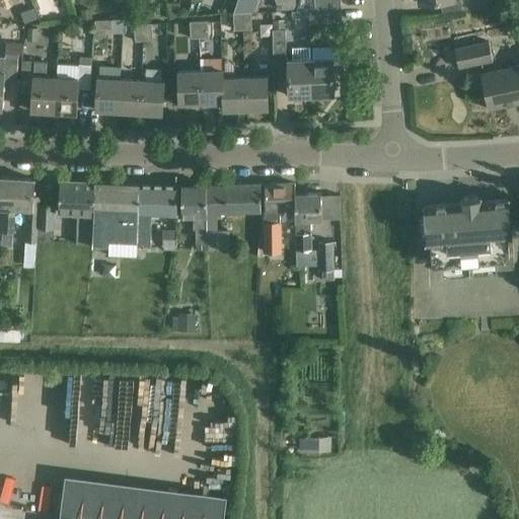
[(313,0),(314,10),(341,8),(340,0),(313,0)]
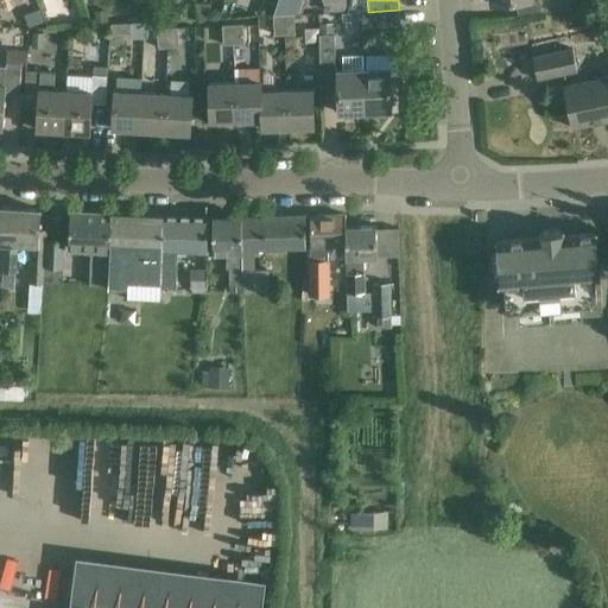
[(569,0),(538,0),(540,12),(571,8),(569,0)]
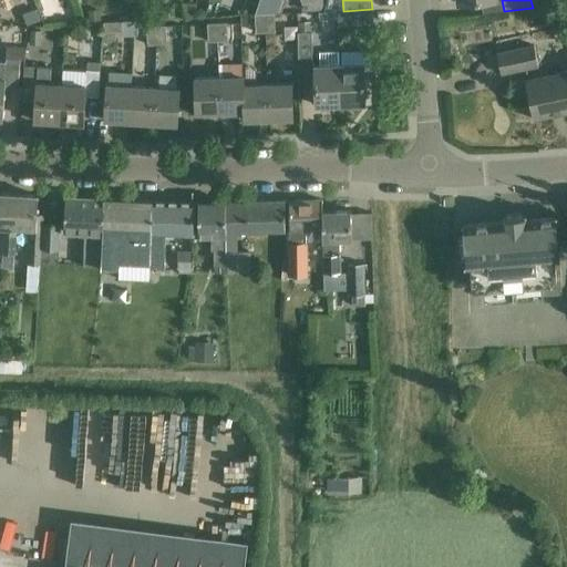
[(183,3),(186,18),(195,18),(196,3),(183,3)]
